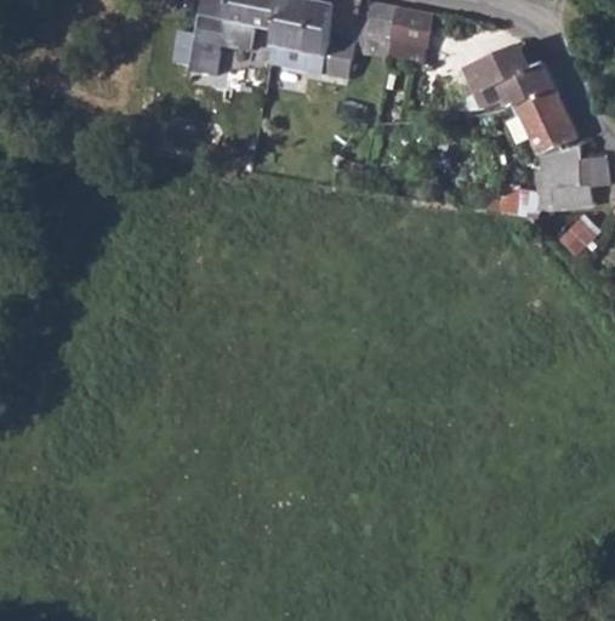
[(198,0),(186,72),(211,75),(218,45),(246,51),(252,27),(274,32),(280,0),(198,0)]
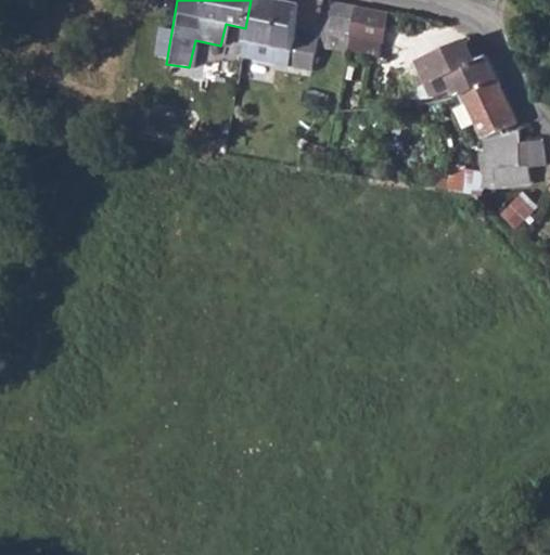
[(251,0),(245,28),(240,57),(308,71),(312,44),(345,50),(346,49),(348,38),(348,33),(316,27),(314,37),(293,34),(298,3),(280,0),(251,0)]
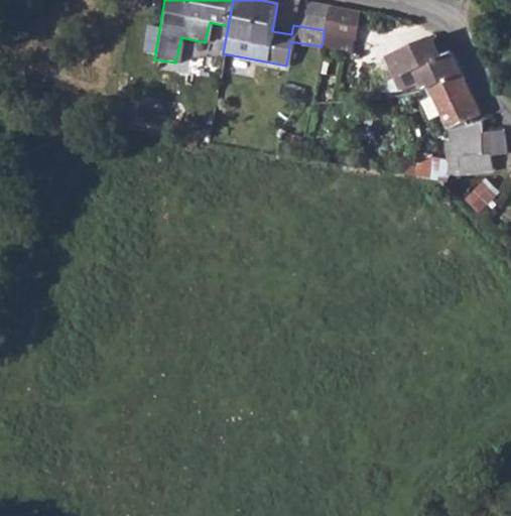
[(295,0),(277,0),(277,3),(272,31),(291,34),(293,25),(324,30),(329,6),(295,0)]
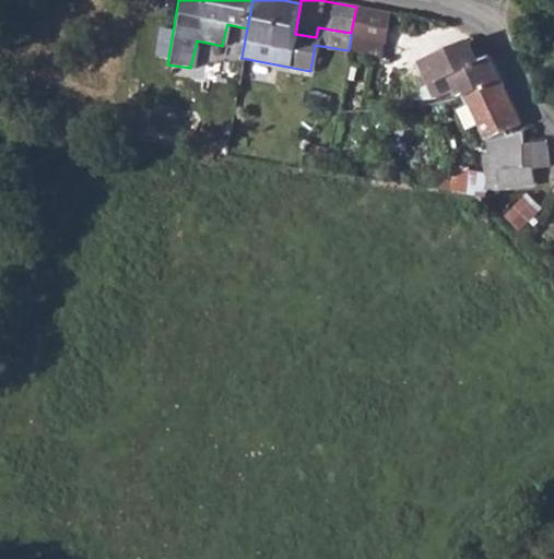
[(351,33),(351,38),(381,44),(388,12),(356,7),(351,33)]
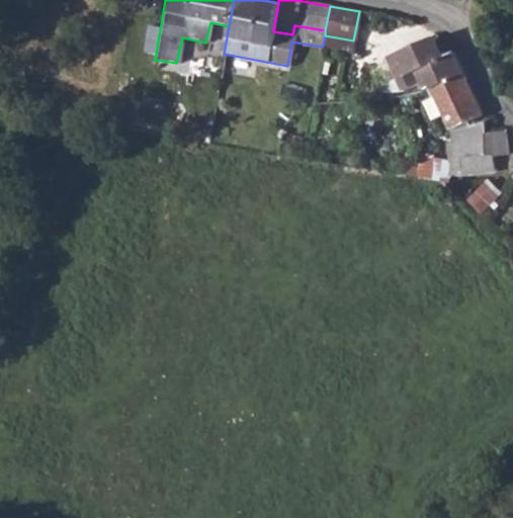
[(325,35),(323,46),(351,51),(353,40),(325,35)]
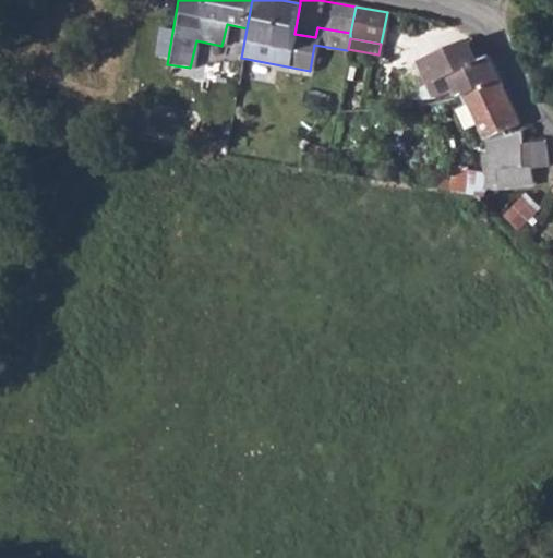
[(456,89),(457,96),(464,95),(497,82),(488,60),(477,64),(466,39),(419,61),(433,98),(456,89)]
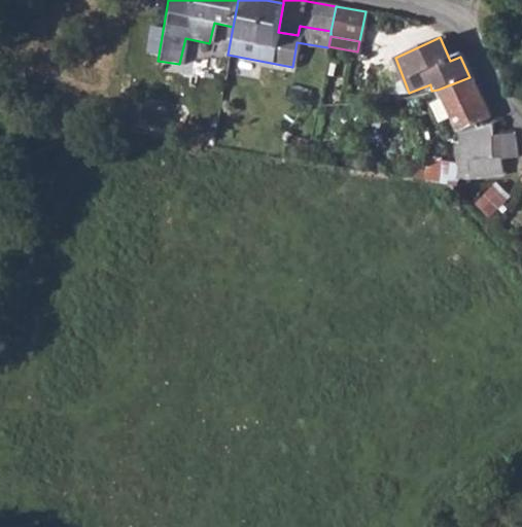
[(470,77),(438,90),(449,116),(456,130),(449,134),(453,147),(455,167),(466,166),(467,180),(501,175),(499,159),(514,156),(512,132),(492,134),(491,124),(470,77)]
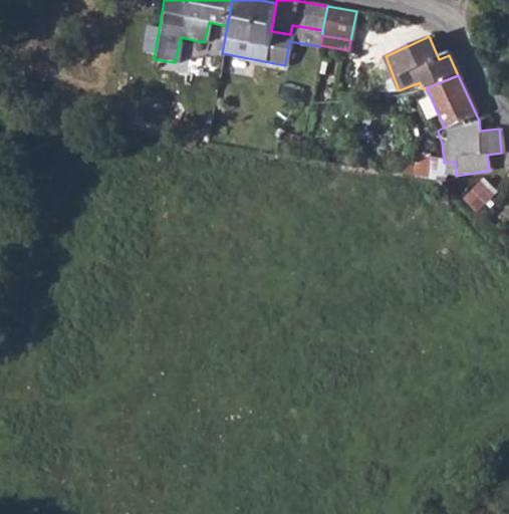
[(149,86),(145,111),(160,114),(165,89),(149,86)]
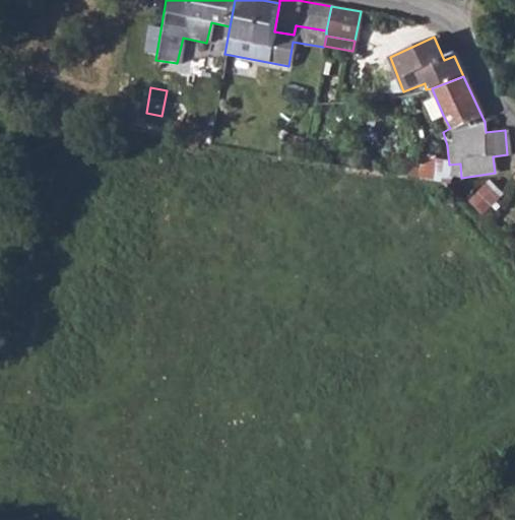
[(432,88),(426,89),(431,98),(424,103),(432,119),(443,115),(432,88)]
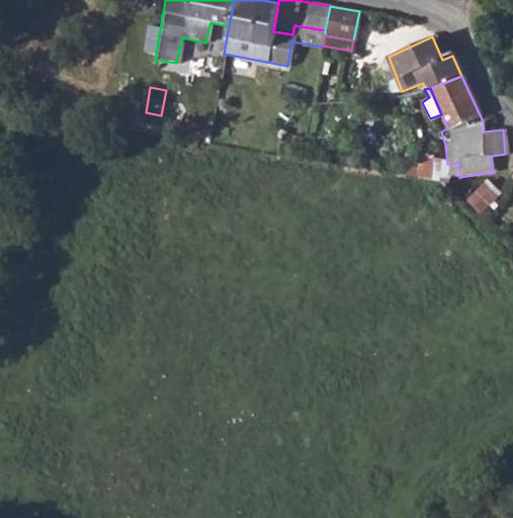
[(143,123),(142,130),(142,133),(152,134),(153,125),(143,123)]
